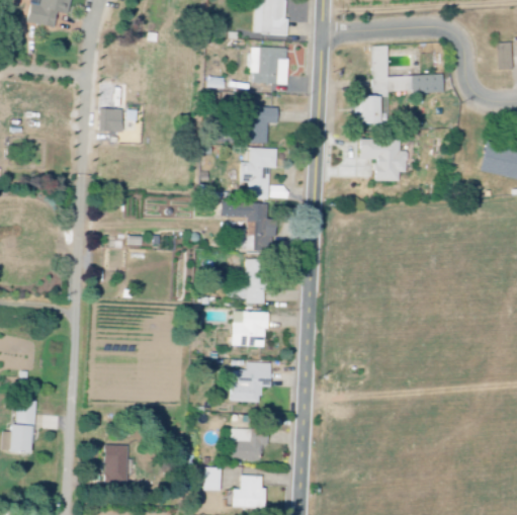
[(68,13),(70,0),(30,0),(27,21),(54,26),(57,10),(68,13)]
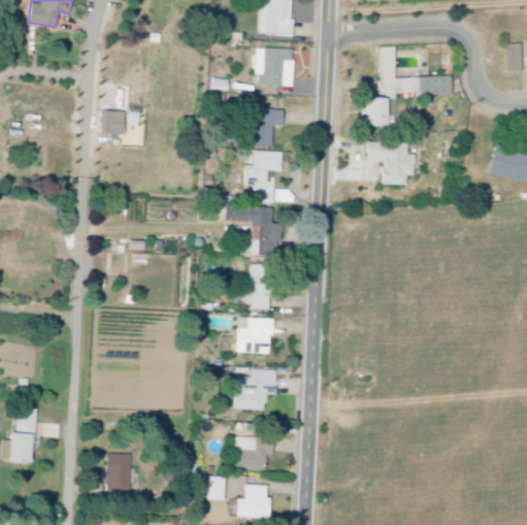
[(291,35),(292,0),(259,0),(258,34),(291,35)]
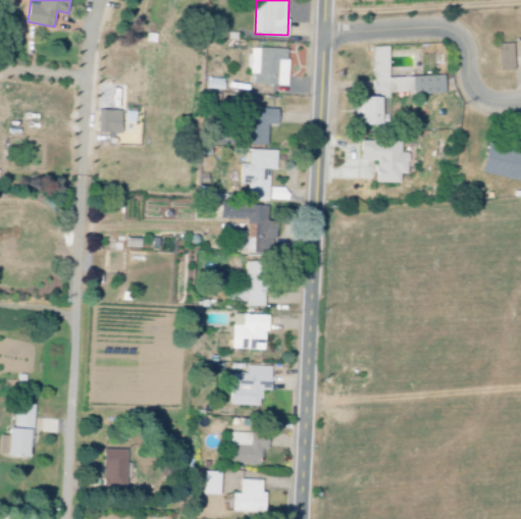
[(501,69),(516,68),(515,42),(500,43),(501,69)]
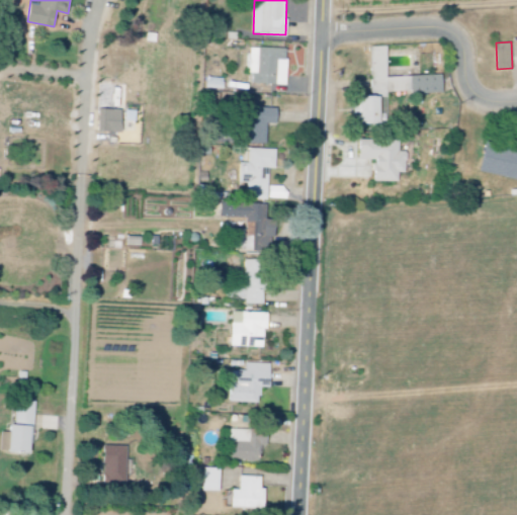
[(388,76),(386,46),(370,46),(372,95),(359,95),(359,105),(353,105),(353,122),(380,121),(380,93),(443,92),(443,75),(388,76)]
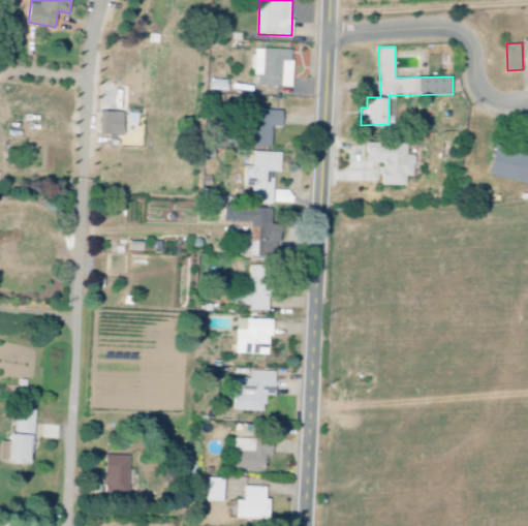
[(293,49),(255,48),(255,75),(258,75),(258,85),(293,85),(293,49)]
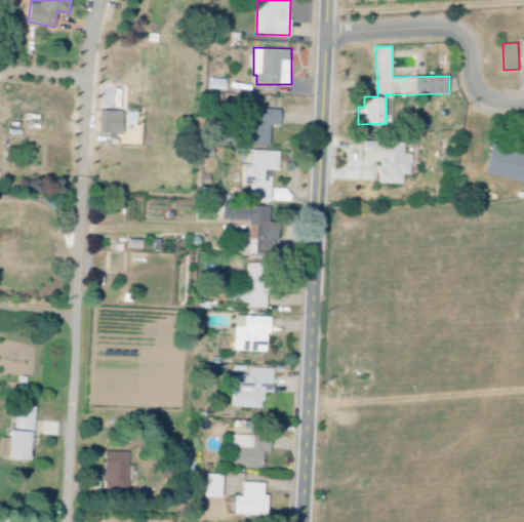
[(250,108),(249,144),(271,145),(272,124),(281,124),(282,109),(250,108)]
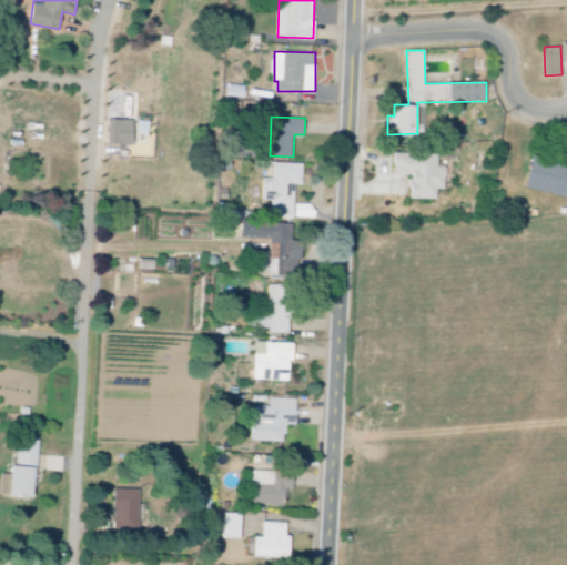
[(134,119),(109,119),(109,143),(134,144),(134,119)]
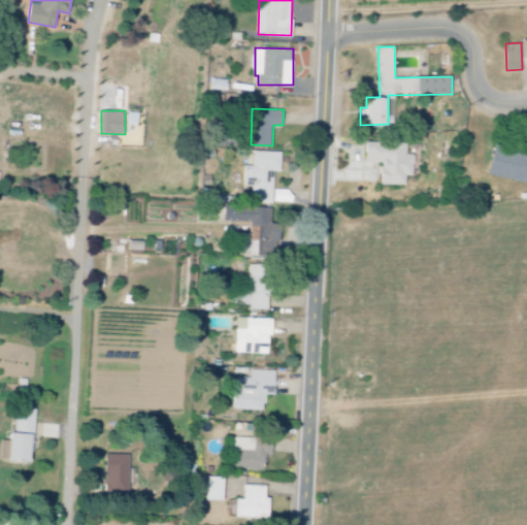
[(382,184),(406,185),(406,174),(415,174),(415,154),(407,154),(407,142),(367,141),(366,162),(383,162),(382,184)]
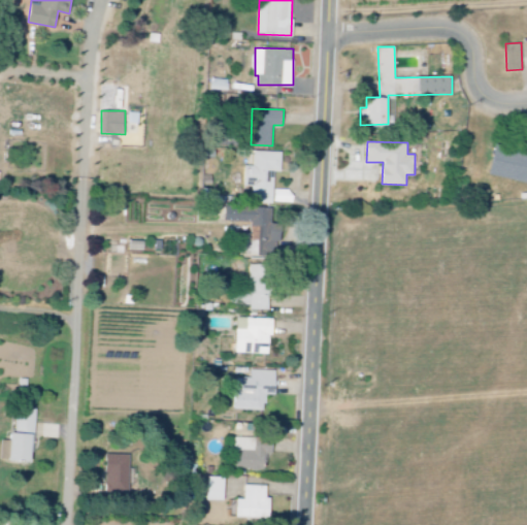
[(526,150),(497,143),(490,173),(526,182),(526,150)]
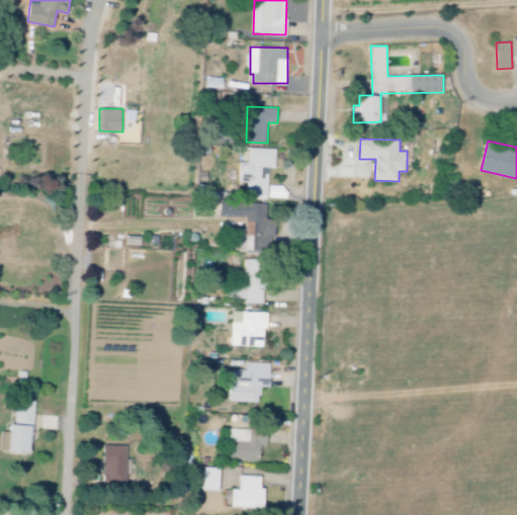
[(276,149),(249,148),(248,162),(239,162),(239,181),(248,181),(248,198),(268,198),(269,168),(276,168),(276,149)]
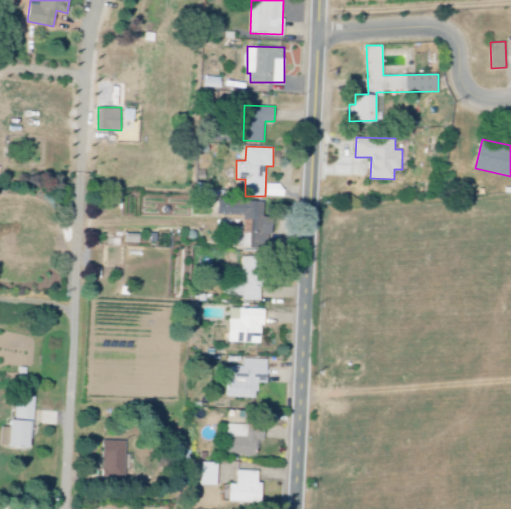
[(264,200),(218,199),(218,214),(244,214),(243,246),(268,247),(268,234),(273,234),(273,216),(264,216),(264,200)]
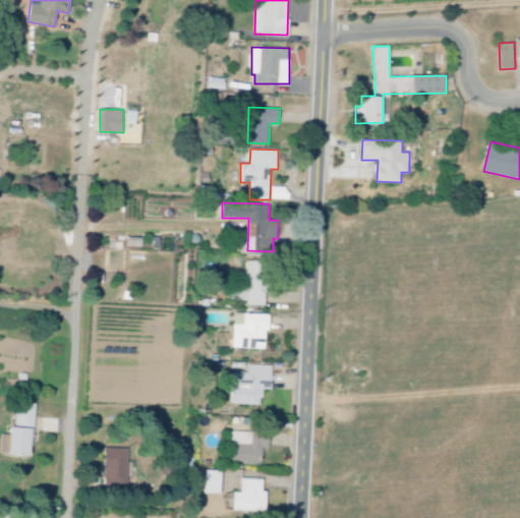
[(267,304),(266,260),(246,261),(247,305),(267,304)]
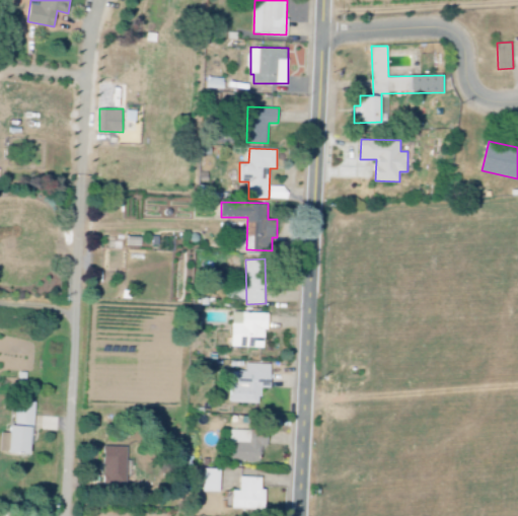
[(269,329),(270,312),(233,311),(232,347),(265,348),(265,329),(269,329)]
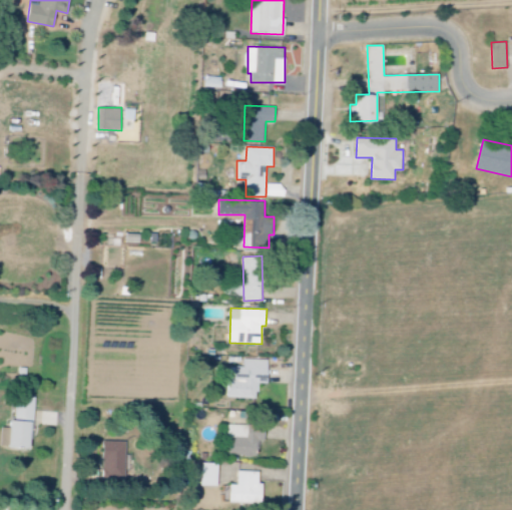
[(269,359),(244,359),(243,367),(228,367),(227,398),(258,398),(259,383),(268,383),(269,359)]
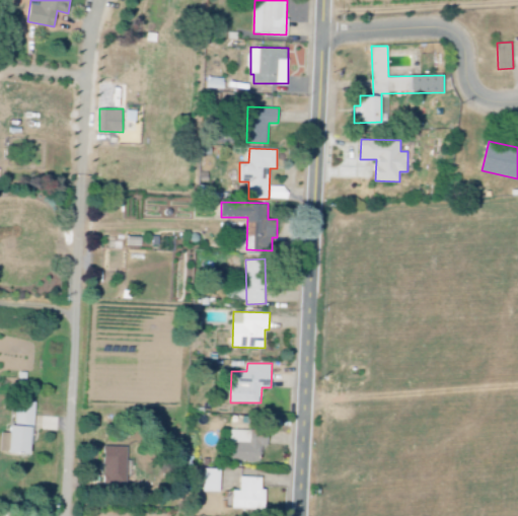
[(31,454),(33,401),(16,400),(15,425),(10,425),(9,453),(31,454)]
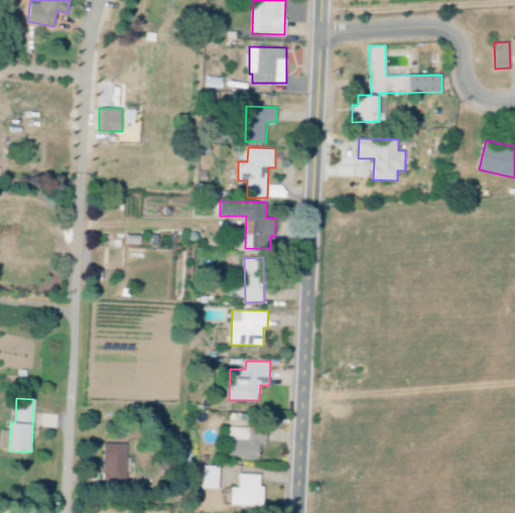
[(267,428),(230,427),(228,457),(259,459),(260,443),(267,443),(267,428)]
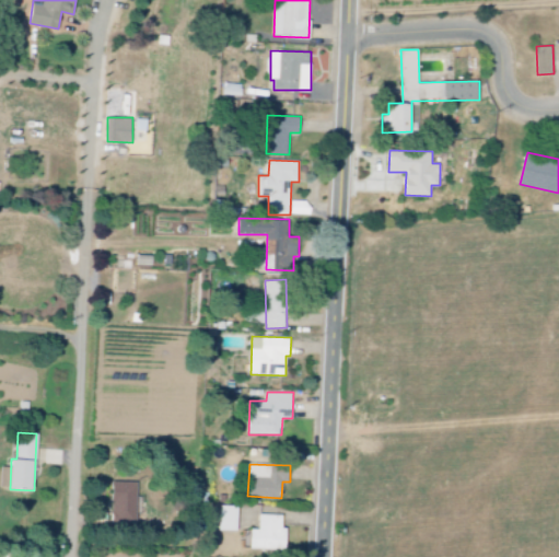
[(138,482),(114,480),(113,519),(138,520),(138,482)]
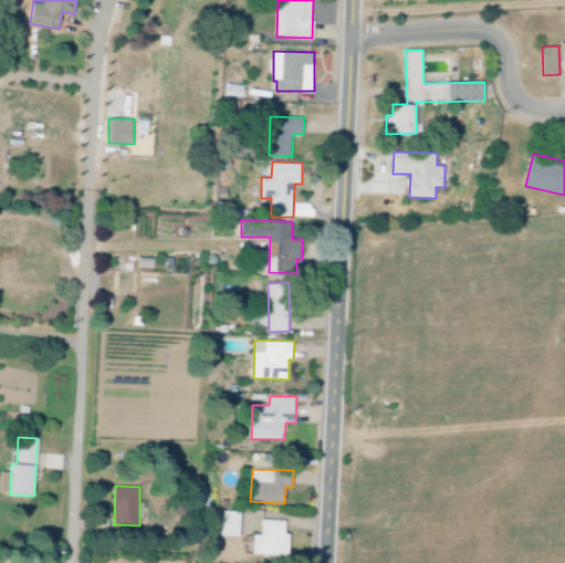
[(221,535),(240,537),(240,511),(222,511),(221,535)]
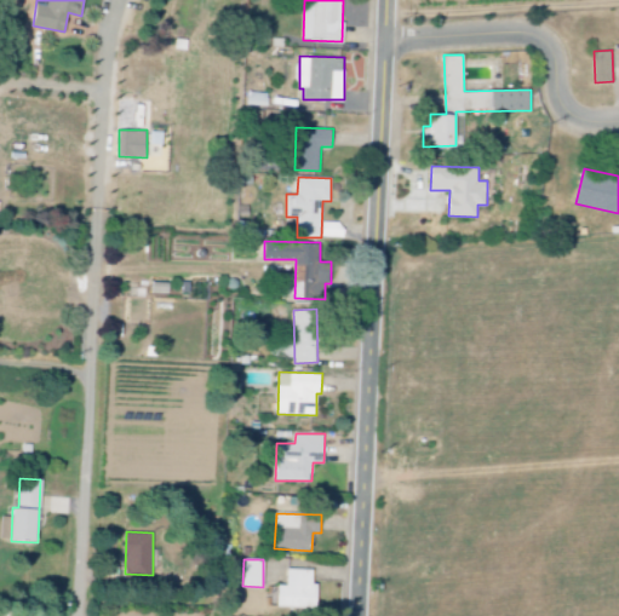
[(314,569),(287,568),(287,585),(278,585),(278,606),(317,608),(317,582),(313,582),(314,569)]
